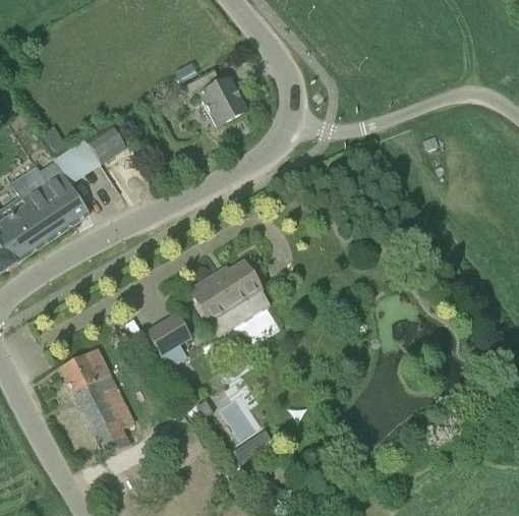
[(216,69),(183,87),(190,101),(200,95),(218,128),(248,112),(230,77),(222,82),(216,69)]
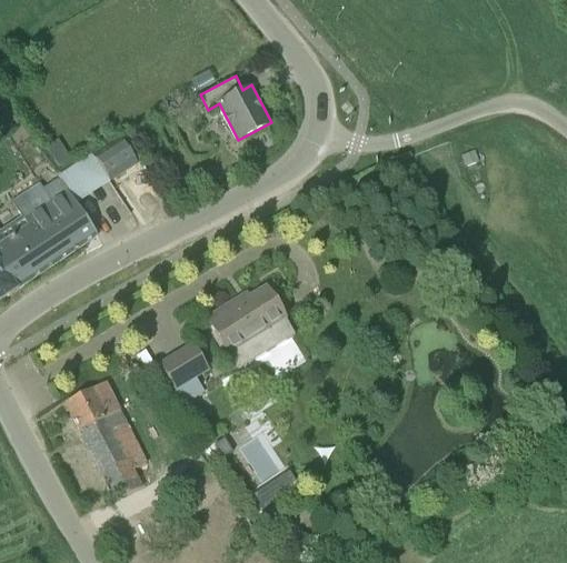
[(122,136),(95,153),(111,179),(138,160),(122,136)]
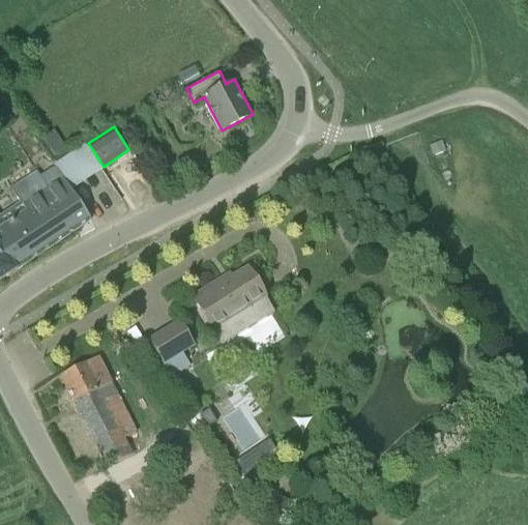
[(67,146),(58,133),(47,140),(56,154),(67,146)]
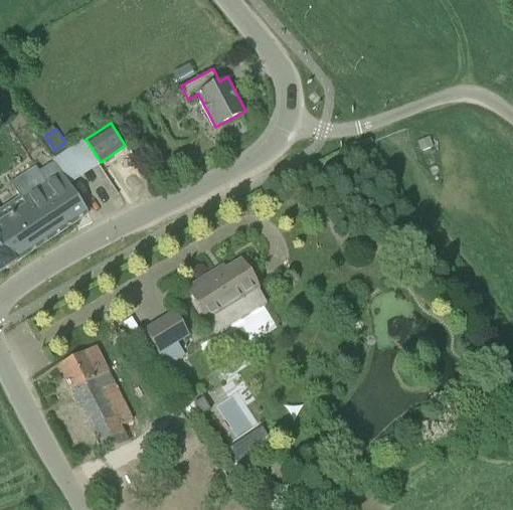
[(0,235),(17,261),(90,212),(60,169),(62,168),(56,159),(52,162),(41,169),(38,165),(37,163),(12,180),(13,181),(22,195),(2,208),(0,205),(0,235)]
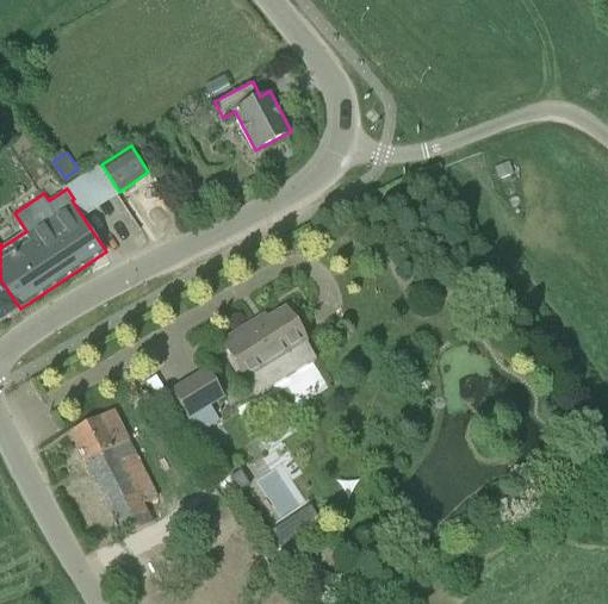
[(0,321),(20,309),(0,279),(0,321)]
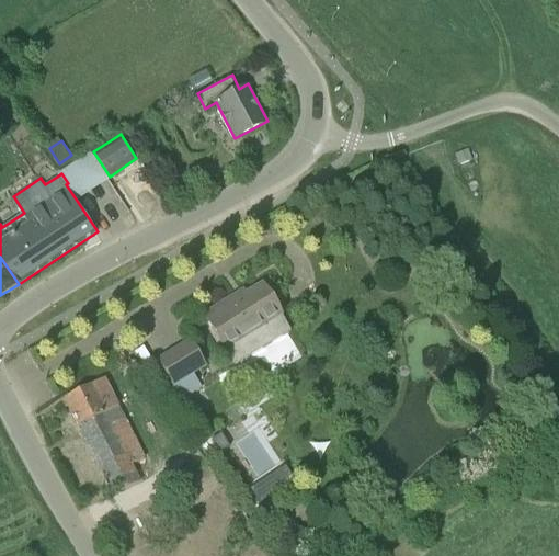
[(292,327),(282,311),(263,282),(248,292),(244,288),(205,313),(236,362),(292,327)]
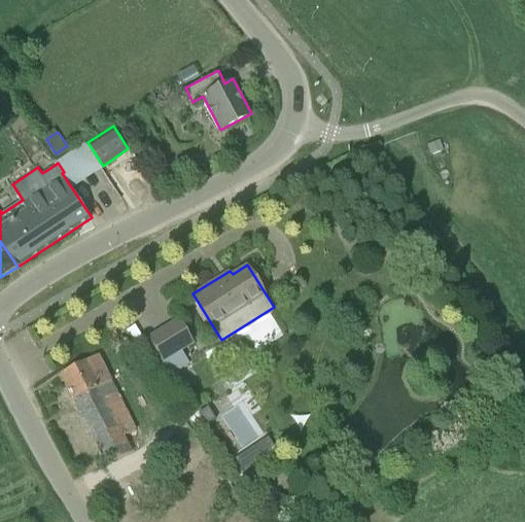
[(179,315),(147,335),(163,359),(195,340),(179,315)]
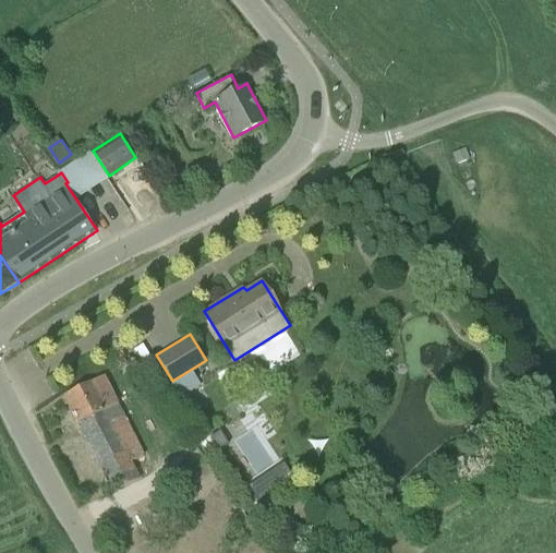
[(65,394),(115,490),(141,477),(132,459),(144,453),(104,374),(65,394)]
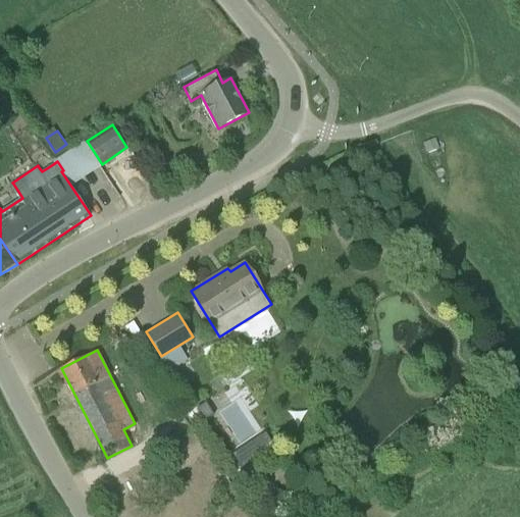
[(206,401),(197,407),(204,418),(214,412),(206,401)]
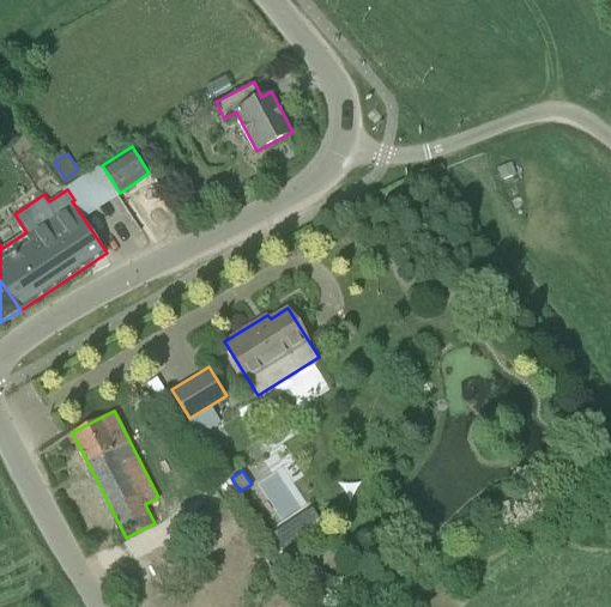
[(283,520),(271,527),(285,547),(296,540),(283,520)]
